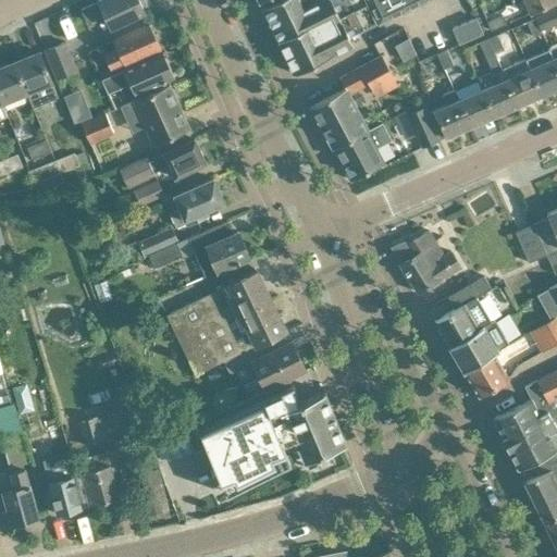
[(98,0),(81,9),(86,22),(104,13),(111,27),(144,12),(137,0),(98,0)]
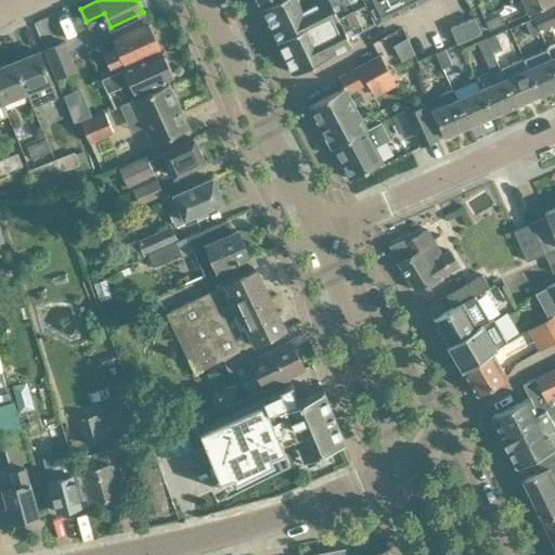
[(320,0),(302,9),(297,0),(275,0),(261,8),(278,40),(276,40),(293,74),(332,55),(332,54),(351,44),(348,37),(362,29),(348,0),(320,0)]
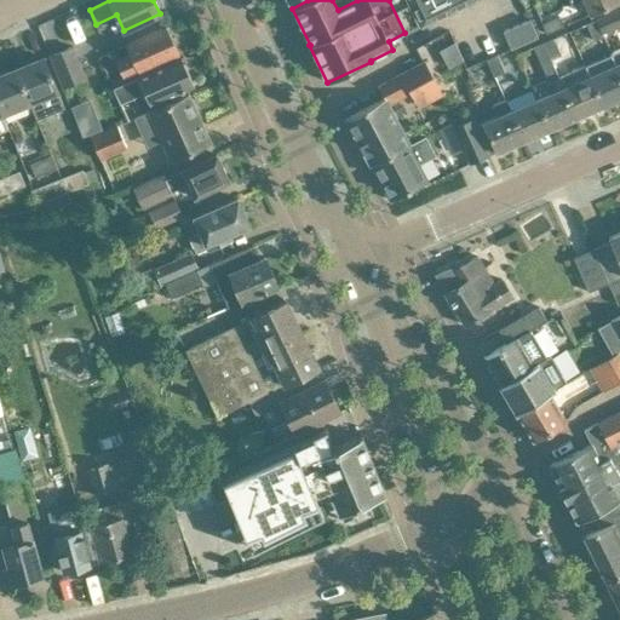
[(619,0),(568,0),(572,5),(583,0),(590,15),(619,1),(619,0)]
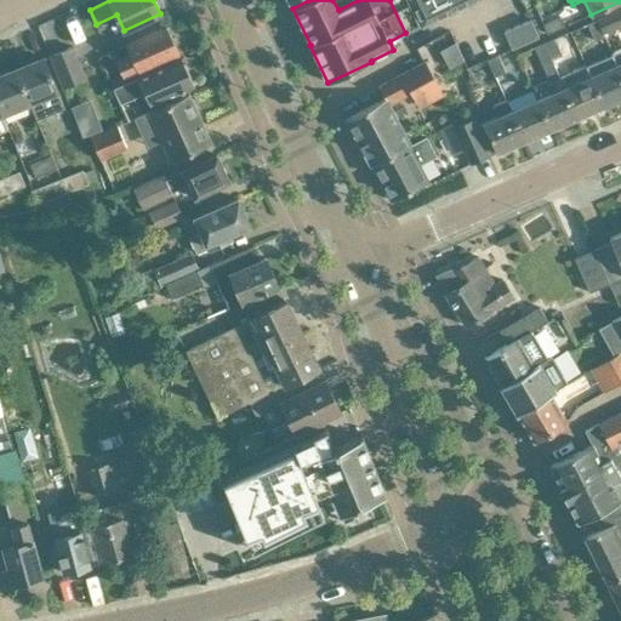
[(620,9),(597,20),(603,33),(620,24),(620,9)]
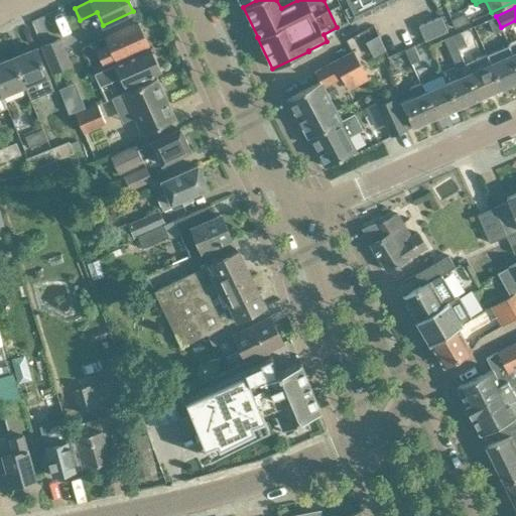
[(469,22),(465,14),(450,20),(454,28),(469,22)]
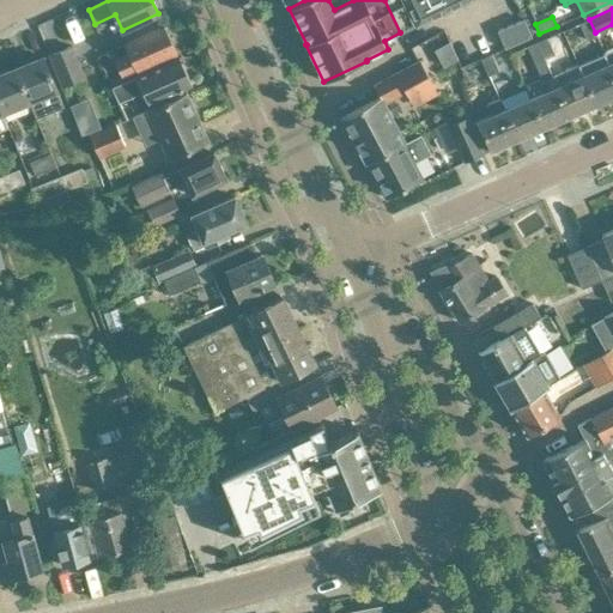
[(532,37),(523,19),(515,23),(522,41),(532,37)]
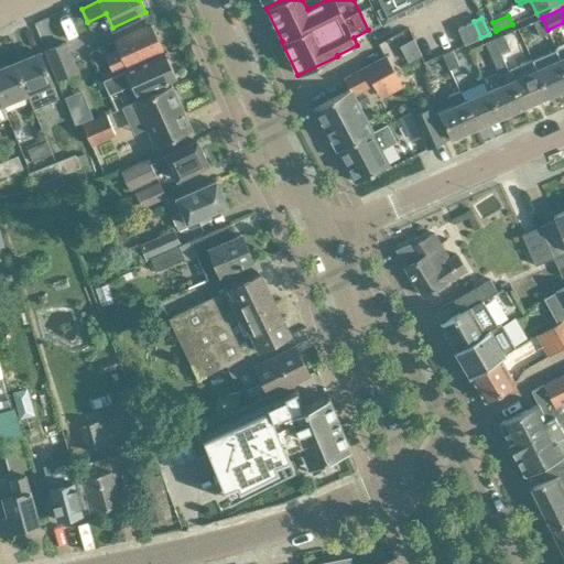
[(548,30),(542,18),(533,22),(540,36),(549,33),(548,30)]
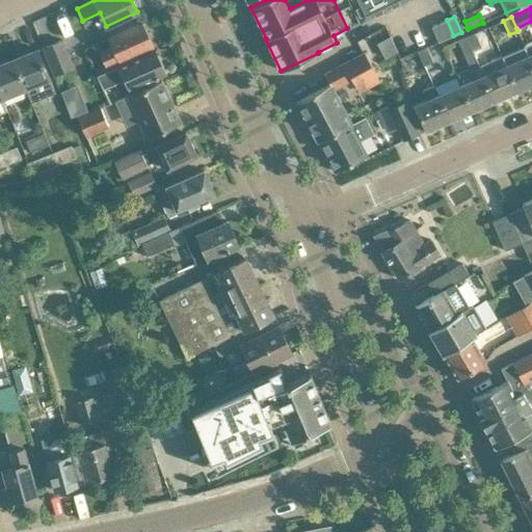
[(453,35),(447,20),(440,23),(446,38),(453,35)]
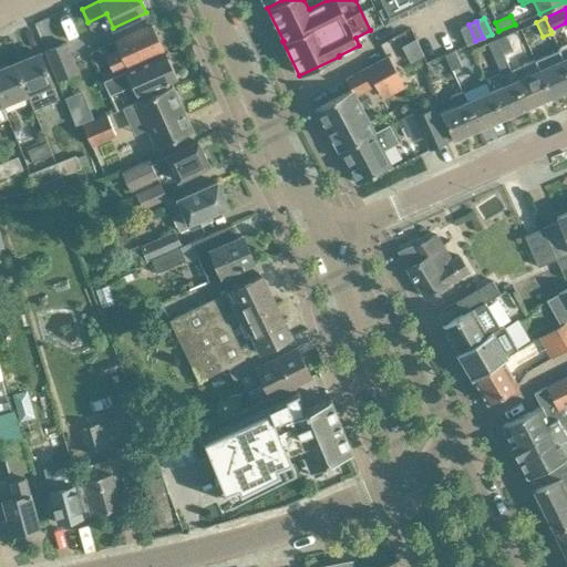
[(152,24),(116,42),(119,49),(106,54),(114,72),(164,49),(152,24)]
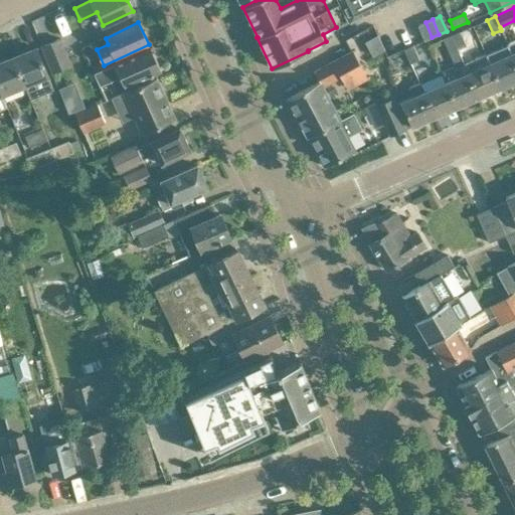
[(432,37),(425,22),(417,26),(424,40),(432,37)]
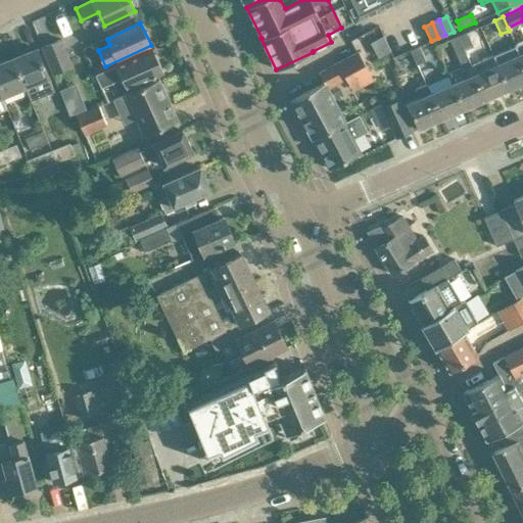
[(466,33),(458,37),(464,50),(472,47),(466,33)]
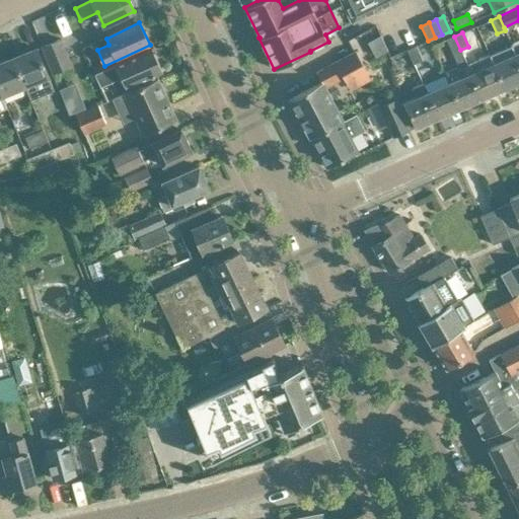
[(454,36),(447,40),(453,53),(460,50),(454,36)]
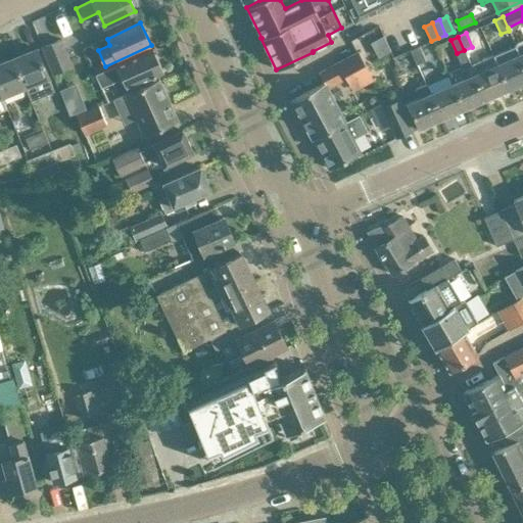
[(52,73),(72,65),(60,39),(42,46),(52,73)]
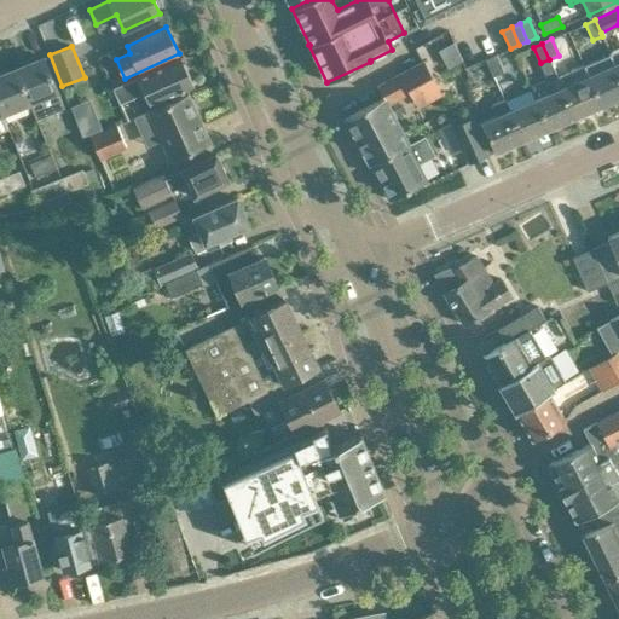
[(609,55),(584,67),(601,105),(618,97),(618,74),(614,64),(609,55)]
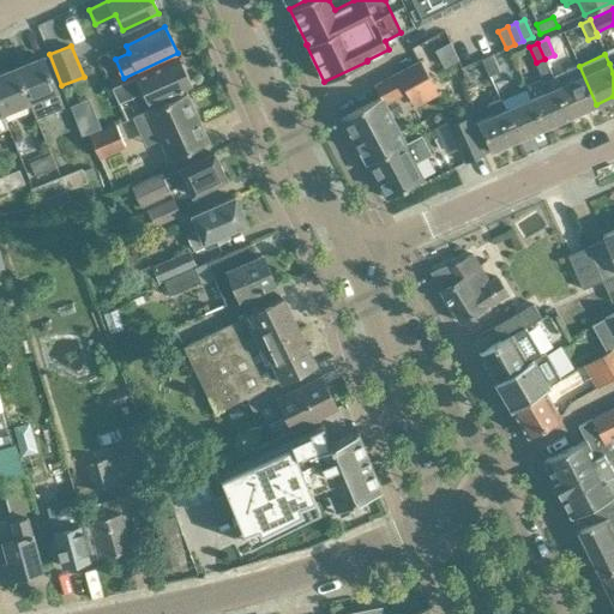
[(492,55),(481,60),(488,76),(499,72),(492,55)]
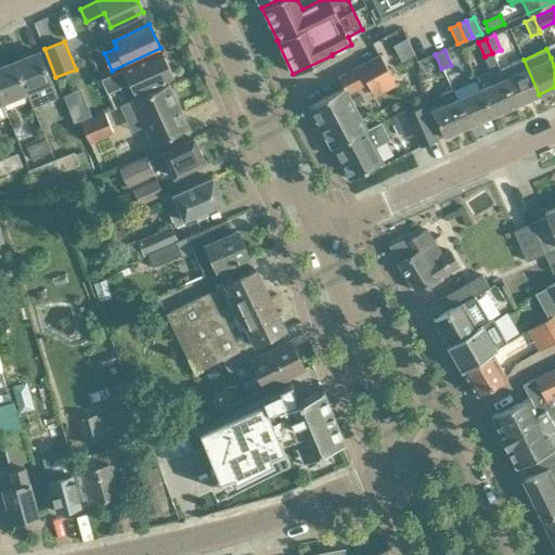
[(524,60),(510,65),(507,60),(501,50),(492,53),(516,105),(539,94),(524,60)]
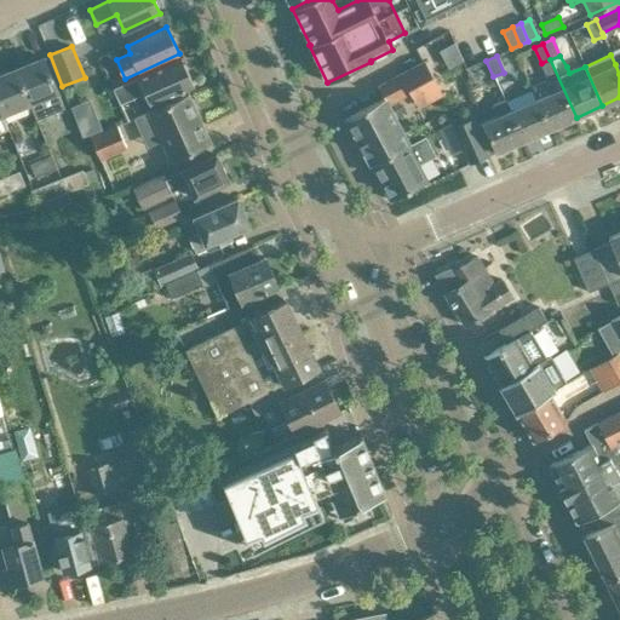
[(17,70),(30,103),(36,119),(64,109),(57,92),(44,57),(42,58),(42,59),(17,70)]
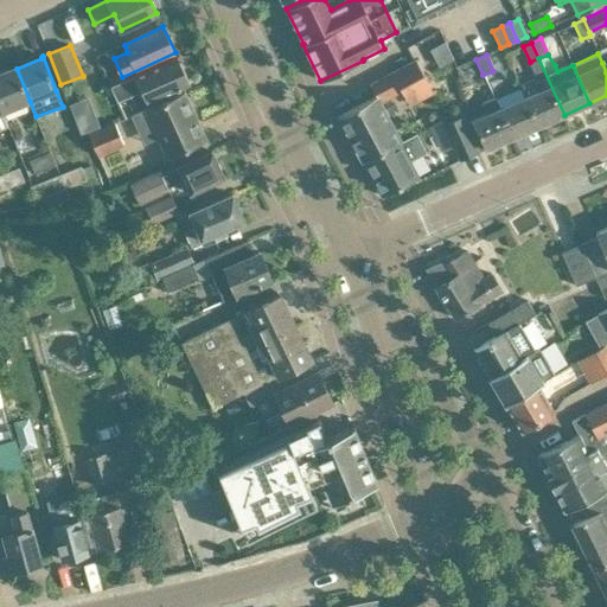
[(141,91),(147,104),(190,84),(177,57),(112,88),(117,102),(141,91)]
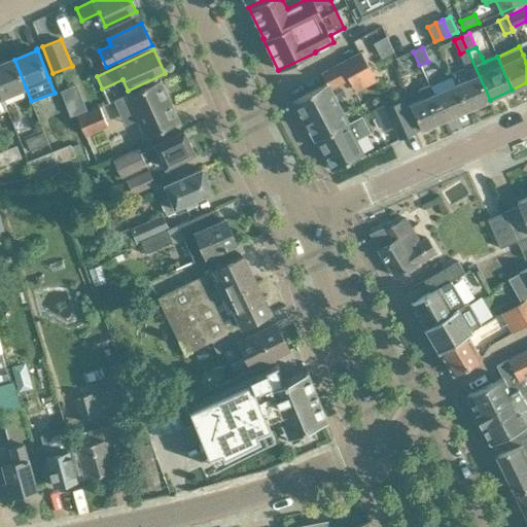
[(467,50),(460,54),(466,69),(464,70),(467,78),(456,83),(455,84),(466,109),(490,100),(467,50)]
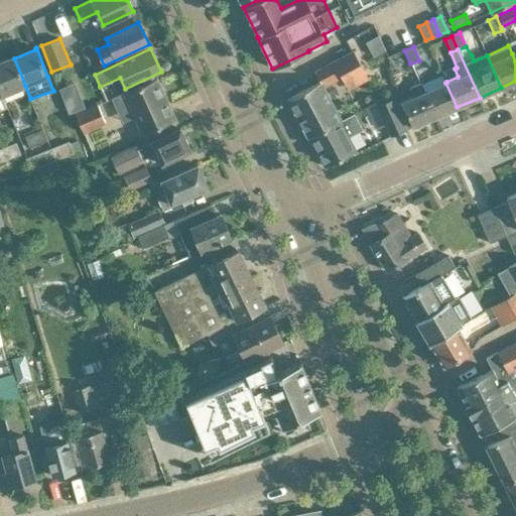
[(341,77),(345,85),(349,91),(369,80),(354,50),(314,72),(319,82),(287,99),(307,137),(309,137),(341,120),(324,87),(341,77)]
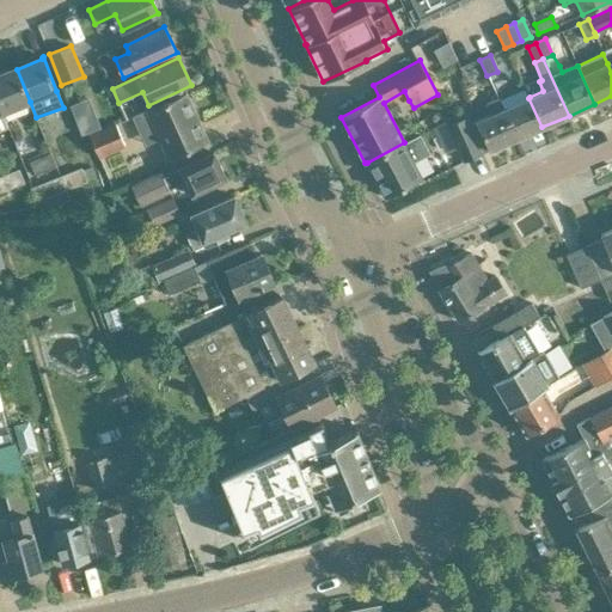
[(30,102),(17,69),(16,67),(14,68),(16,69),(0,75),(0,105),(2,112),(30,102)]
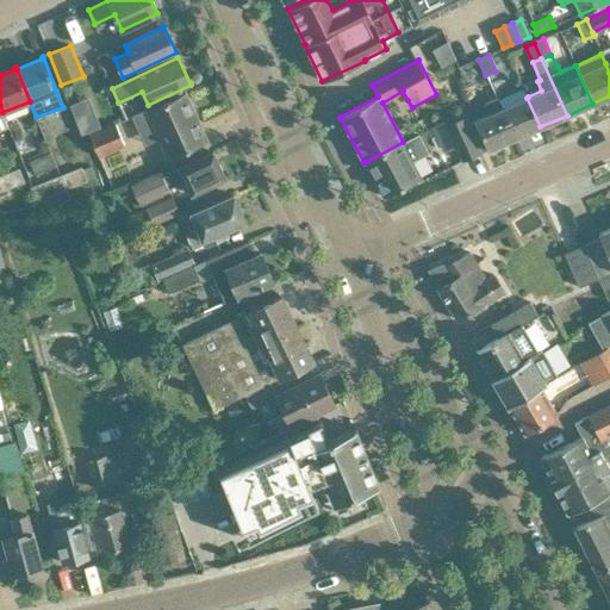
[(523,87),(498,99),(497,99),(514,138),(540,126),(527,98),(528,97),(523,87)]
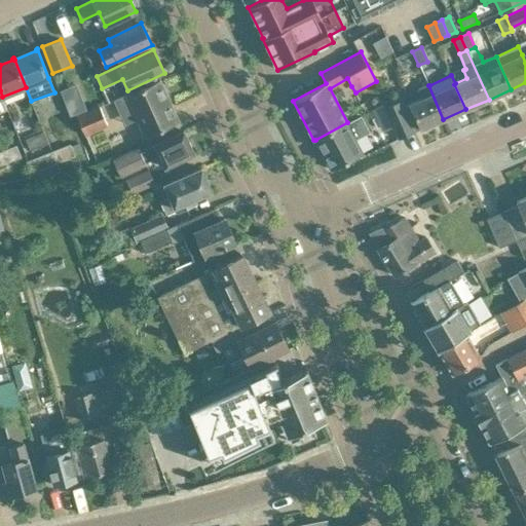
[(159,79),(125,95),(137,119),(139,118),(146,136),(179,121),(159,79)]
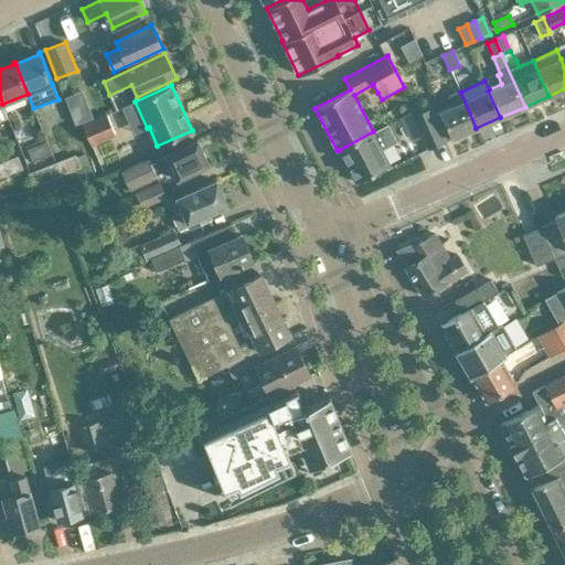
[(461,92),(460,89),(449,95),(454,106),(439,112),(451,139),(452,138),(456,140),(460,139),(462,134),(476,128),(460,92),(461,92)]
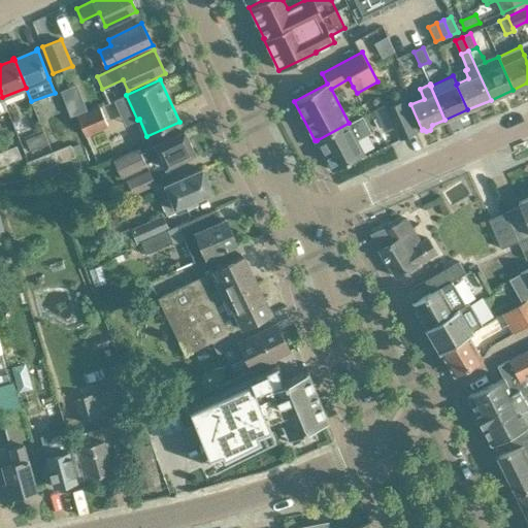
[(106,126),(98,106),(75,116),(84,135),(106,126)]
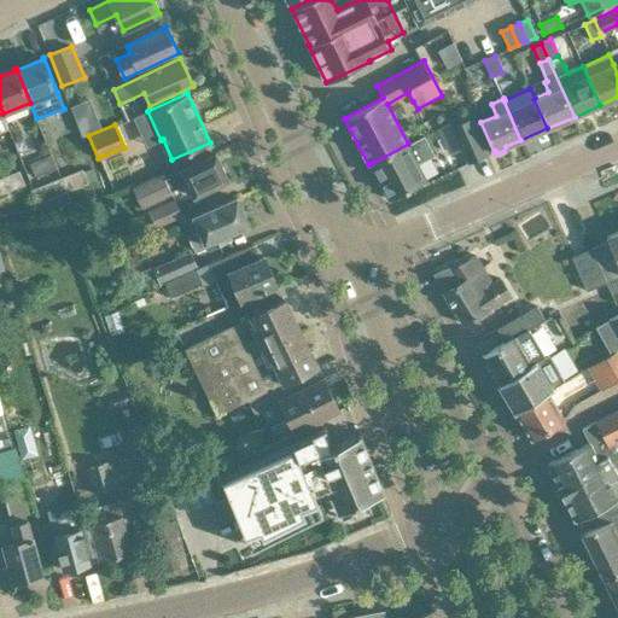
[(455,132),(470,163),(487,155),(477,133),(473,124),(455,132)]
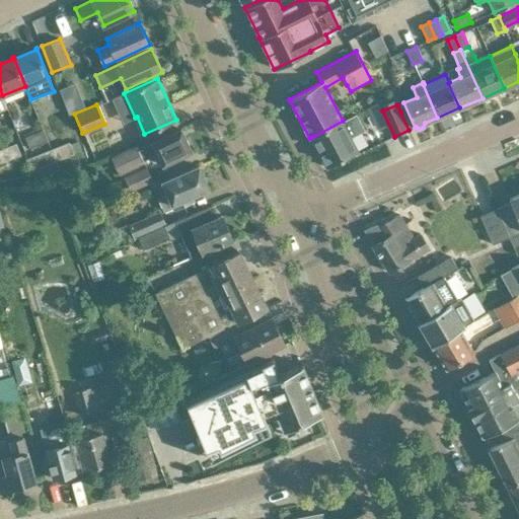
[(358,151),(351,138),(365,130),(356,114),(343,121),(311,138),(326,167),(358,151)]
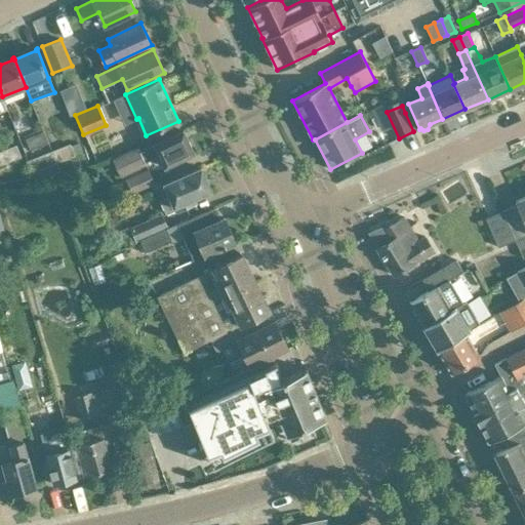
[(159,155),(164,167),(194,153),(184,130),(140,151),(138,148),(112,160),(120,176),(140,167),(139,163),(144,161),(145,162),(159,155)]
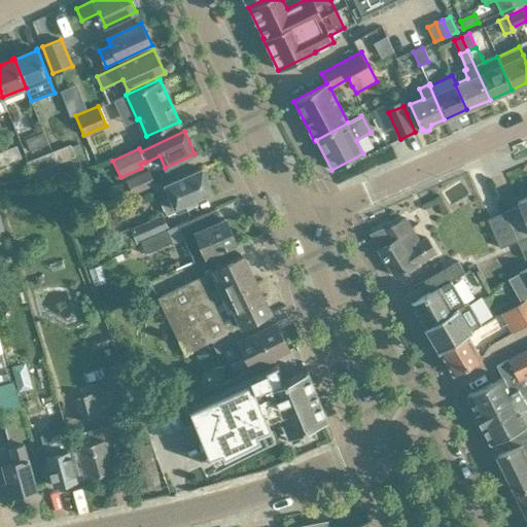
[(30,151),(48,145),(44,133),(26,140),(30,151)]
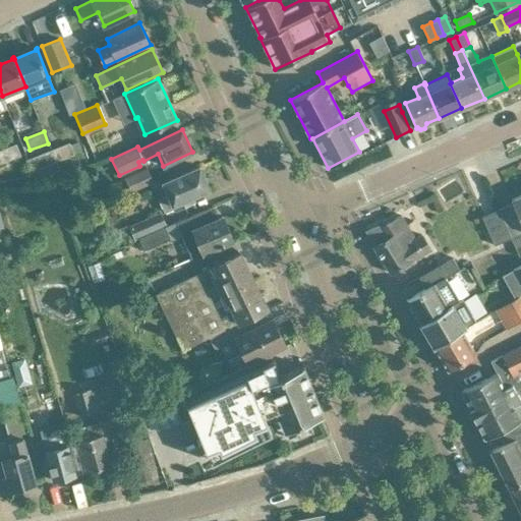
[(15,145),(0,150),(0,157),(0,158),(0,162),(1,164),(20,156),(15,145)]
